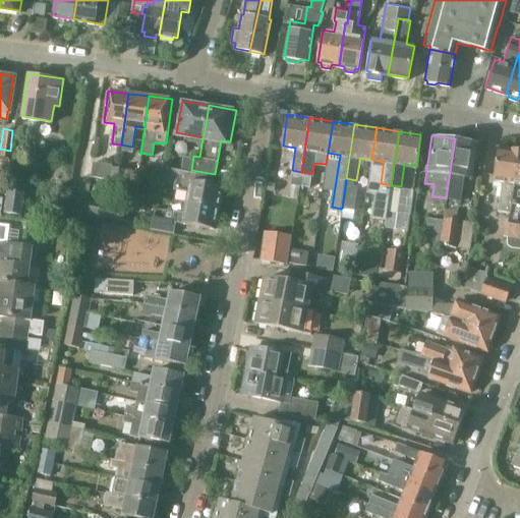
[(477,141),(455,138),(446,198),(459,200),(463,177),(472,178),(477,141)]
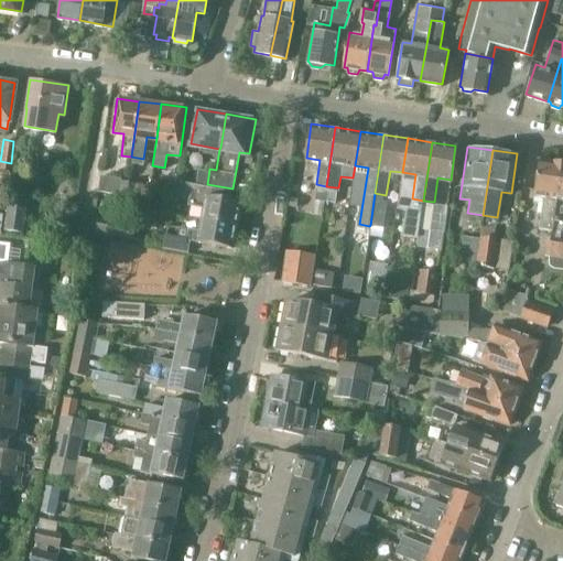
[(551,228),(553,228),(562,160),(539,157),(534,195),(542,196),(538,226),(551,228)]
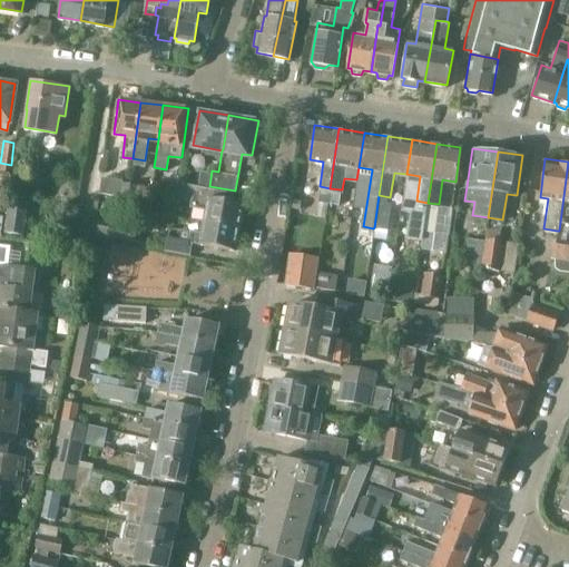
[(557,231),(553,256),(568,257),(568,160),(568,162),(559,231),(557,231)]
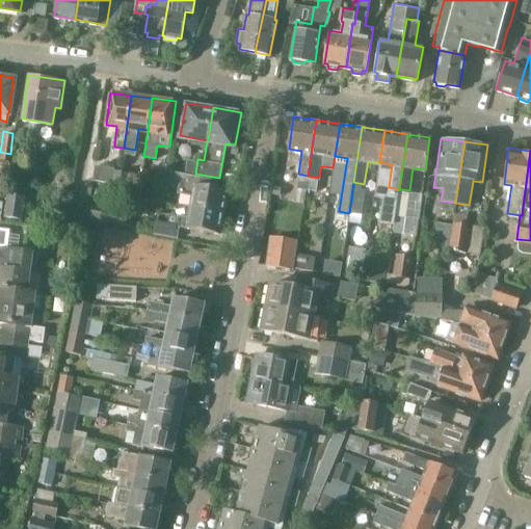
[(195,174),(197,159),(188,158),(186,173),(195,174)]
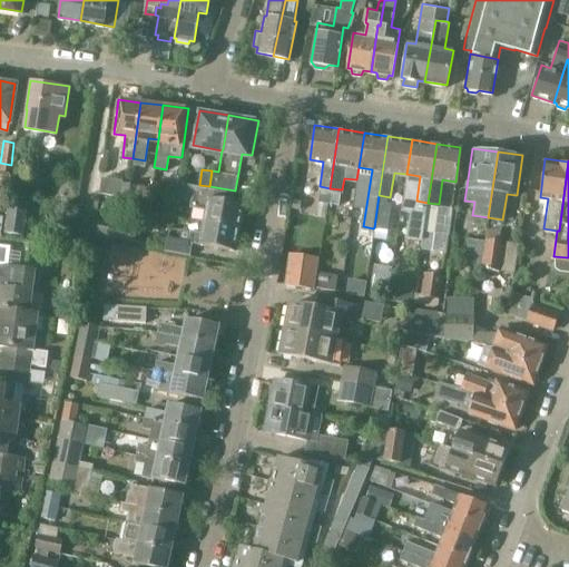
[(119,195),(128,196),(130,182),(120,181),(119,195)]
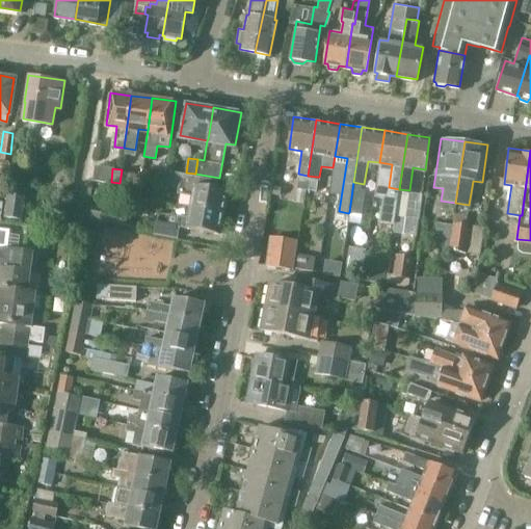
[(152,170),(142,168),(140,182),(150,184),(152,170)]
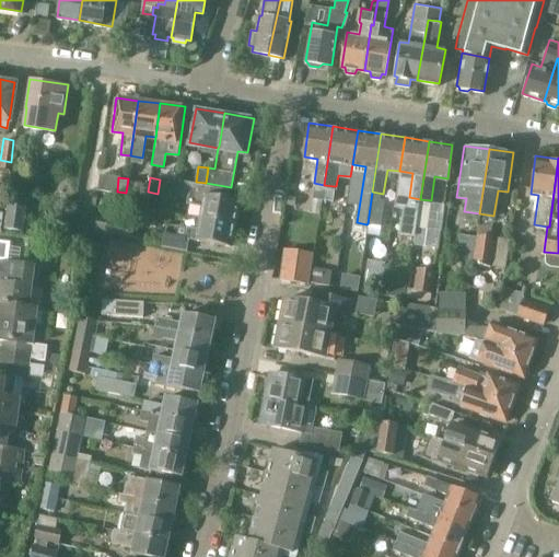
[(137,181),(128,178),(126,193),(136,194),(137,181)]
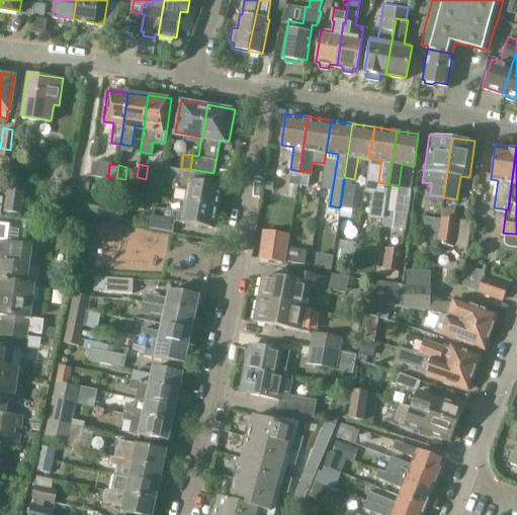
[(185,198),(217,204),(218,202),(220,200),(221,193),(219,191),(221,184),(198,179),(199,172),(167,166),(165,176),(175,178),(174,186),(187,188),(185,198)]
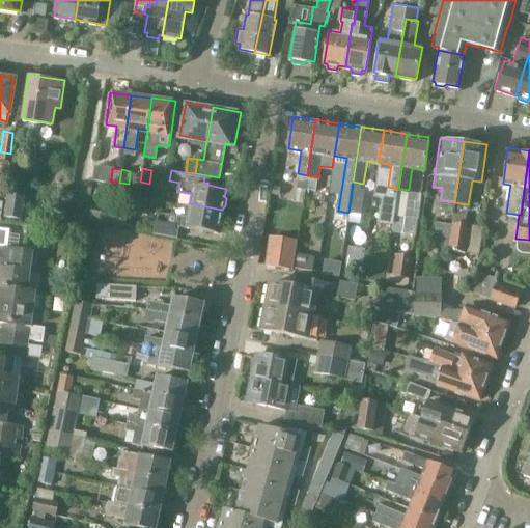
[(296,185),(305,186),(307,175),(298,173),(296,185)]
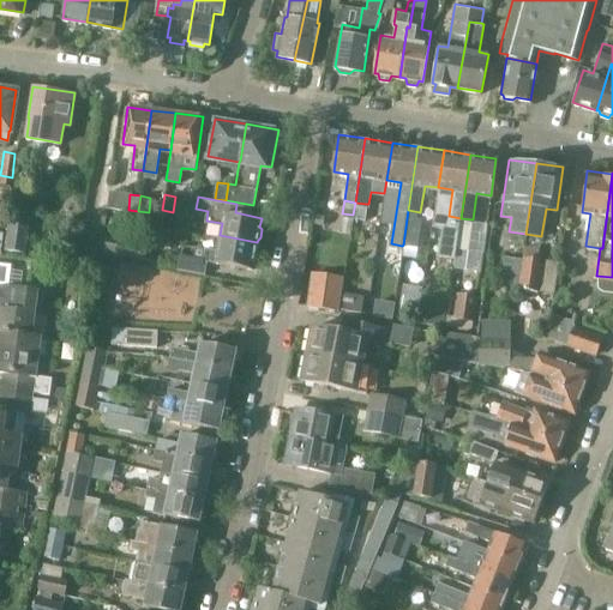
[(355,203),(353,215),(364,217),(366,204),(355,203)]
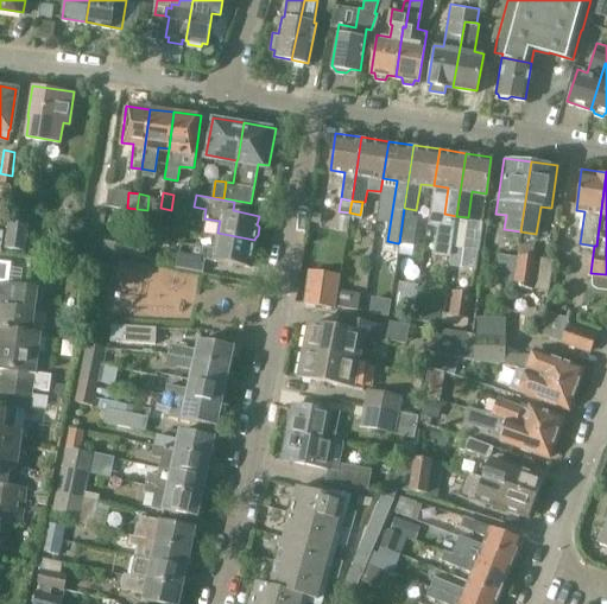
[(404,208),(399,242),(413,243),(417,215),(412,214),(412,211),(416,211),(416,210),(404,208)]
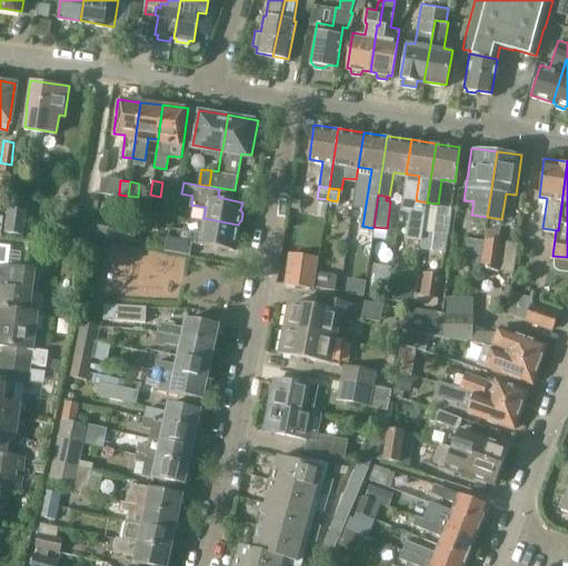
[(438,204),(427,202),(422,229),(434,231),(438,204)]
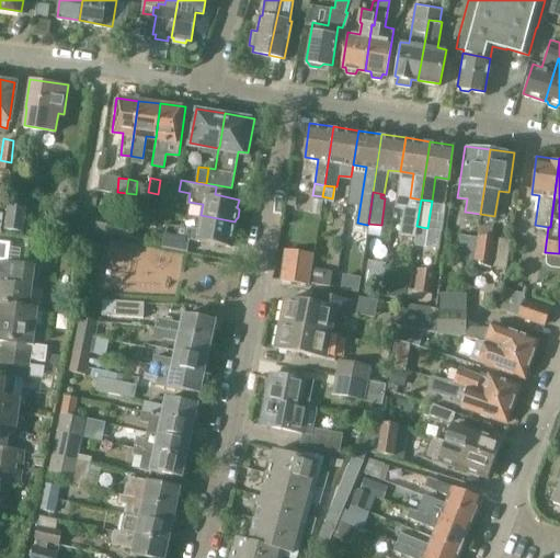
[(23,229),(26,212),(26,206),(8,203),(4,227),(23,229)]
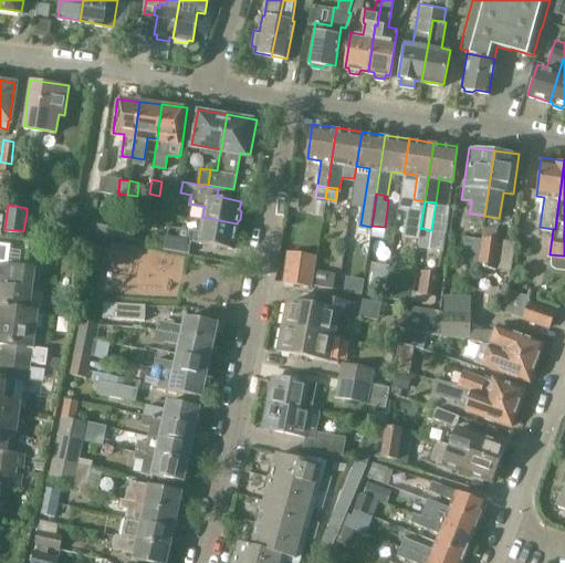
[(237,226),(237,223),(202,217),(200,230),(180,226),(179,236),(166,233),(164,247),(188,251),(190,239),(232,247),(234,239),(237,237),(238,229),(237,226)]
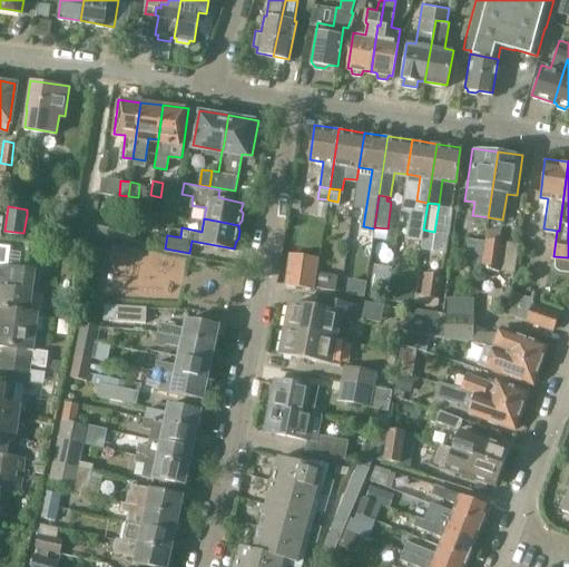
[(87,236),(70,234),(68,248),(85,251),(87,236)]
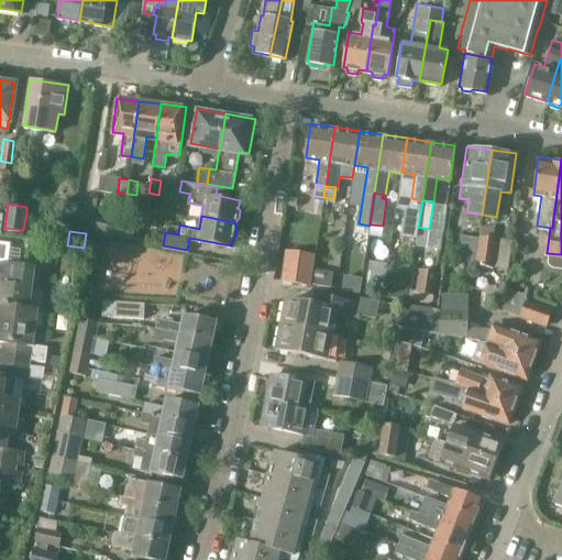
[(458,262),(475,264),(478,237),(462,233),(458,262)]
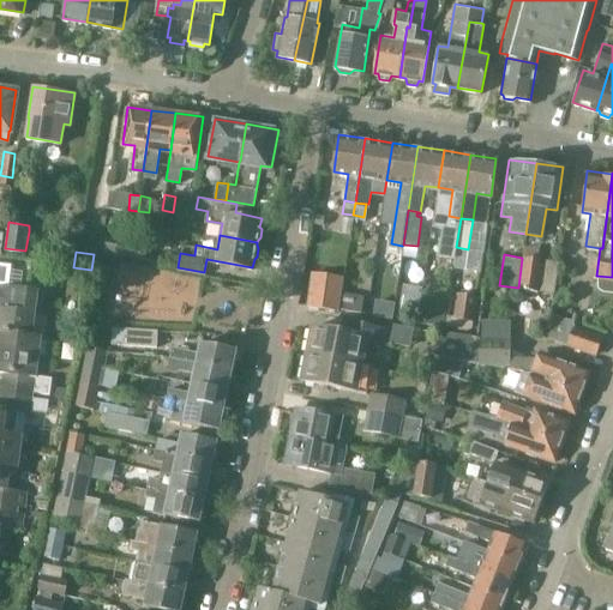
[(558,261),(536,258),(523,255),(522,258),(518,288),(518,289),(538,291),(538,290),(540,290),(538,314),(551,315),(558,261)]
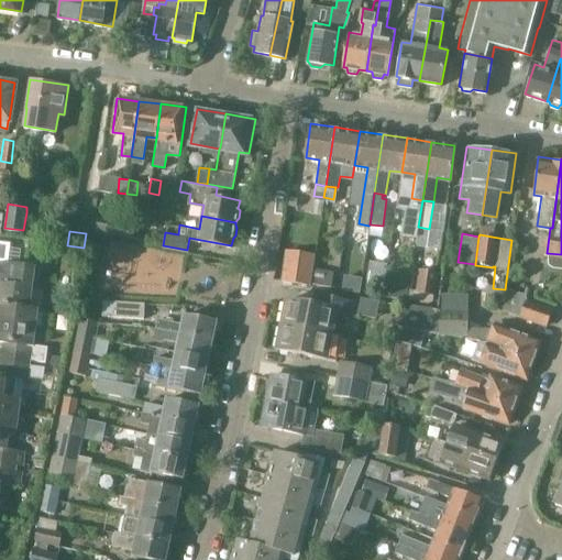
[(561,254),(547,253),(548,263),(551,266),(561,267),(561,254)]
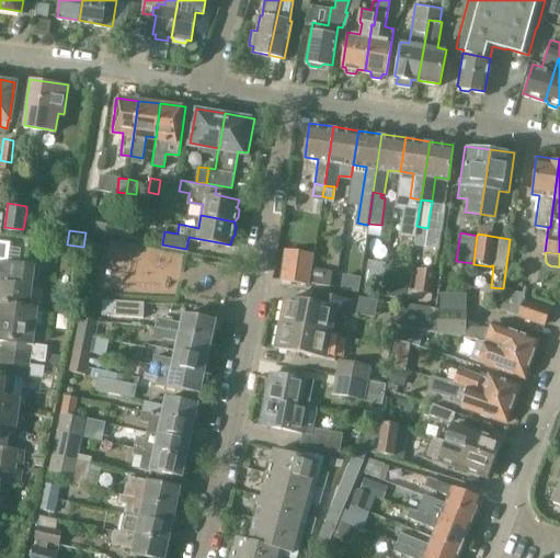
[(310,257),(283,253),(278,280),(306,284),(310,257)]
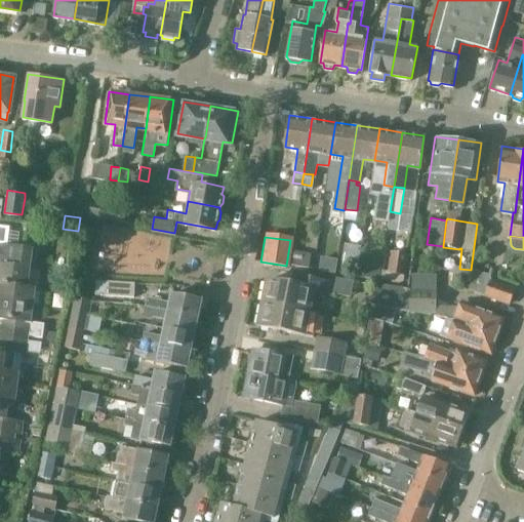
[(0,280),(28,285),(33,247),(4,243),(4,240),(0,239),(0,280)]
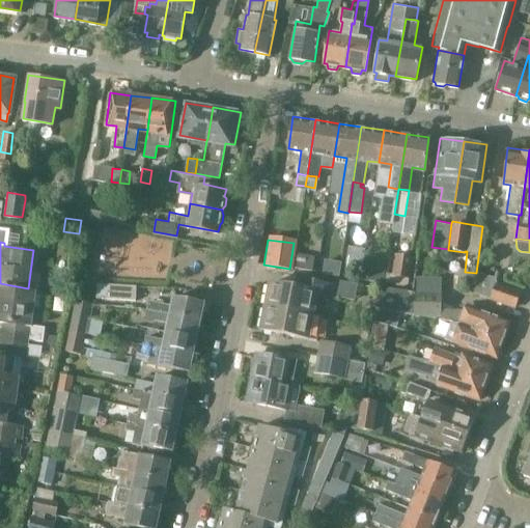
[(311,269),(314,255),(296,251),(293,266),(311,269)]
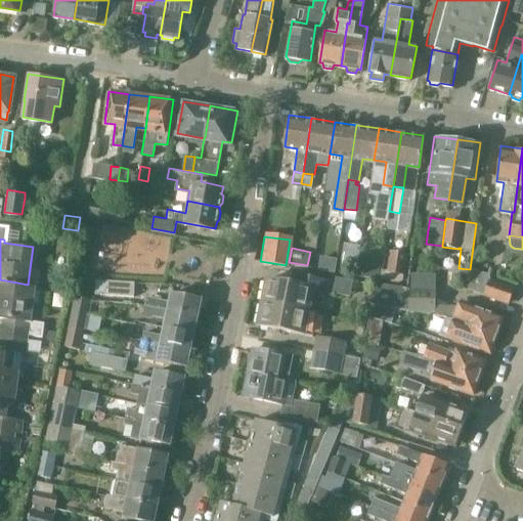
[(355,264),(357,252),(345,250),(343,261),(355,264)]
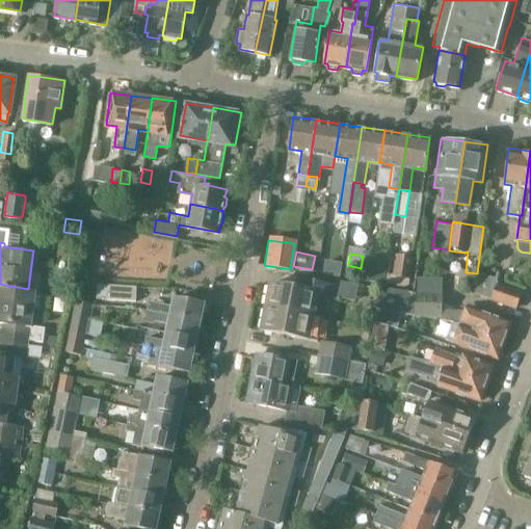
[(413,256),(395,254),(392,275),(409,278),(413,256)]
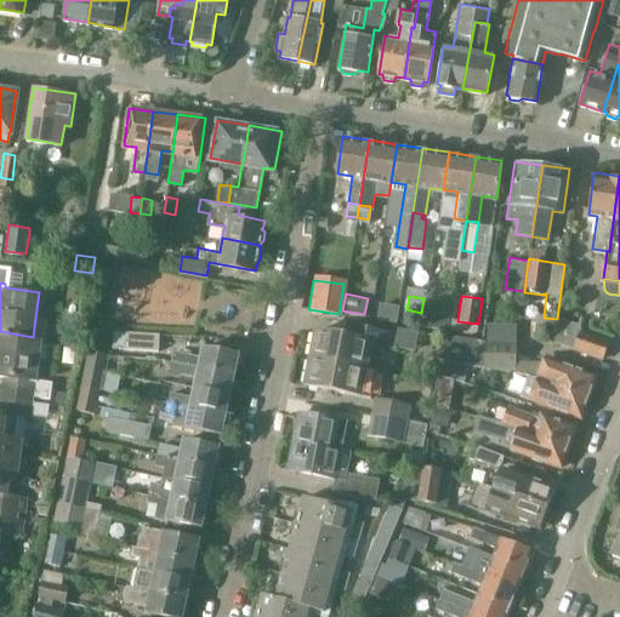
[(396,312),(380,309),(377,320),(394,324),(396,312)]
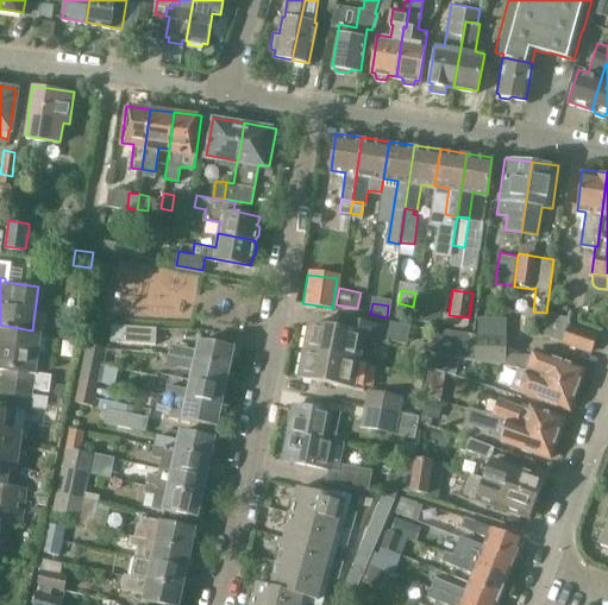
[(421,320),(442,322),(443,307),(422,303),(421,320)]
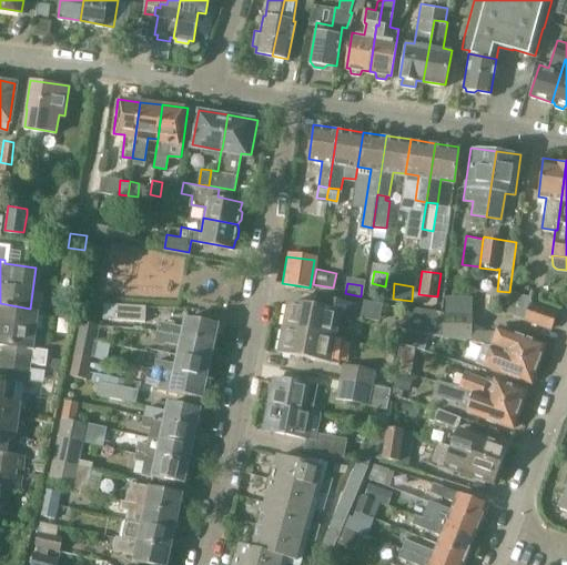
[(283,325),(343,338),(347,318),(353,319),(355,303),(317,295),(317,299),(313,298),(310,301),(309,304),(287,300),(283,325)]
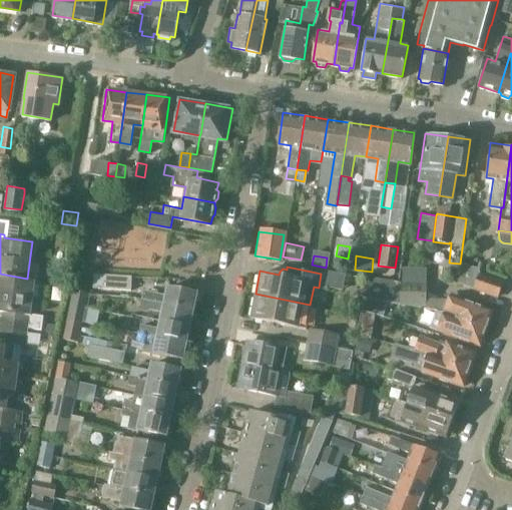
[(101,288),(130,290),(131,275),(102,273),(101,288)]
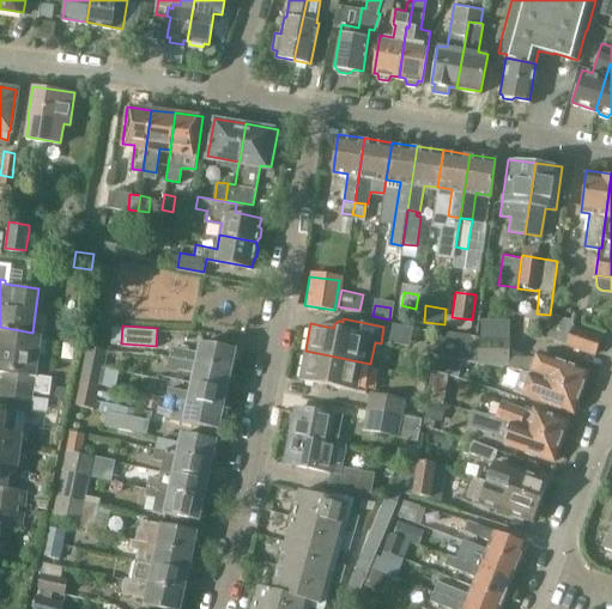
[(567,342),(594,352),(600,335),(573,326),(567,342)]
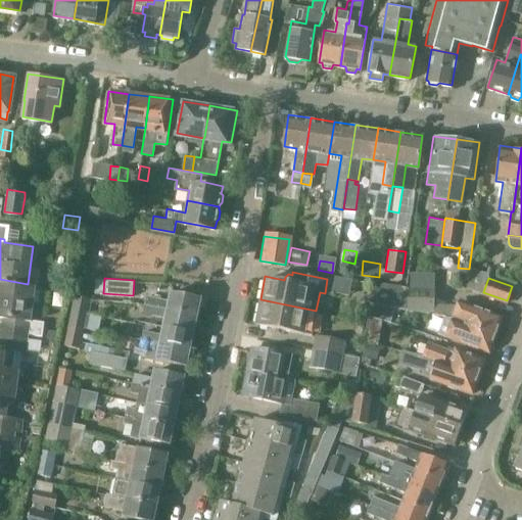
[(28,284),(0,279),(0,315),(2,316),(0,328),(42,334),(44,320),(31,319),(36,285),(28,284)]
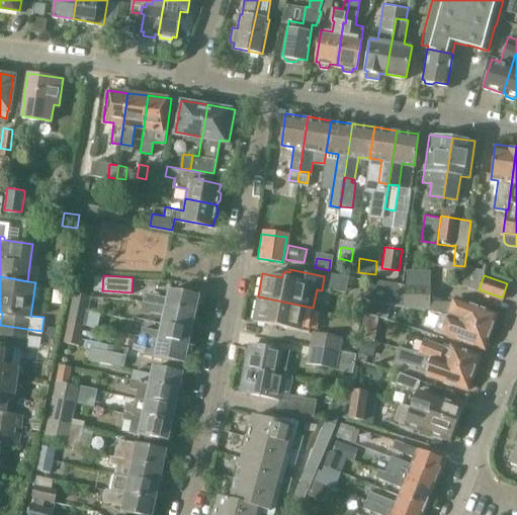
[(404,306),(405,284),(369,279),(366,297),(404,306)]
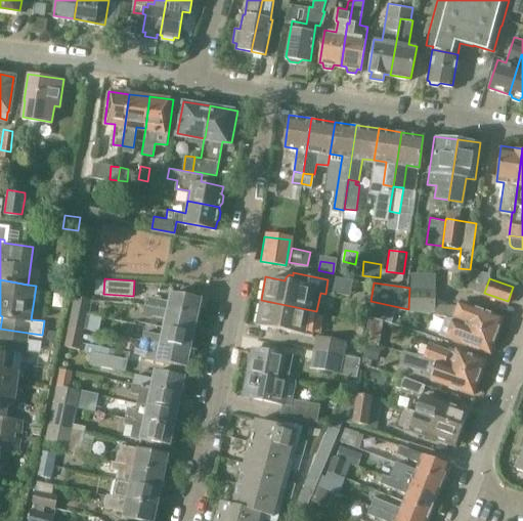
[(446,316),(495,333),(502,316),(459,301),(458,305),(434,305),(435,289),(409,288),(408,309),(434,310),(433,314),(446,315),(446,316)]
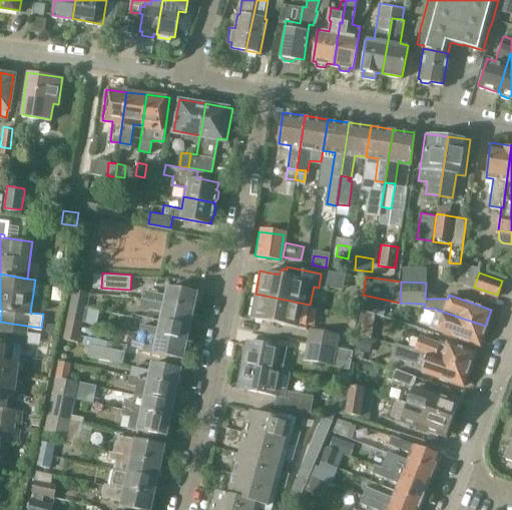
[(143,290),(142,297),(193,308),(195,300),(200,301),(202,292),(168,285),(166,294),(143,290)]
